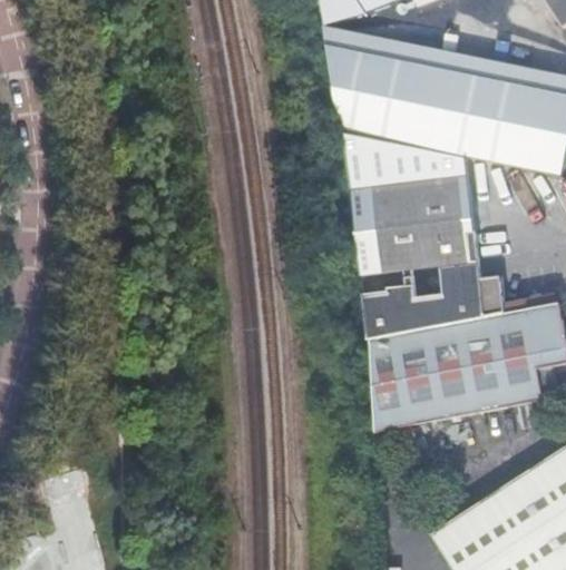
[(327,0),(315,0),(320,22),(330,21),(327,0)]
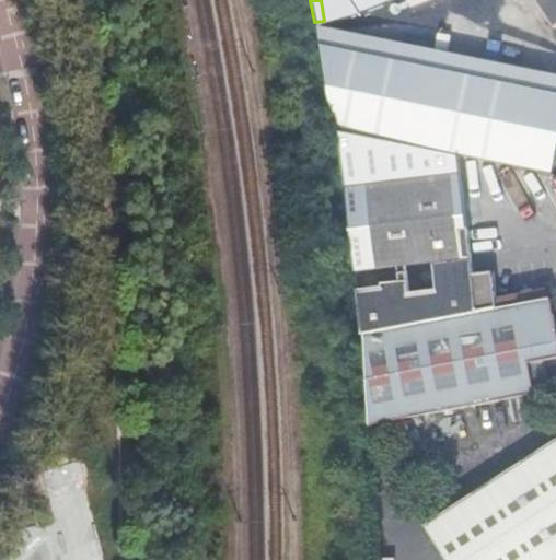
[(555,0),(532,0),(552,30),(555,26),(555,0)]
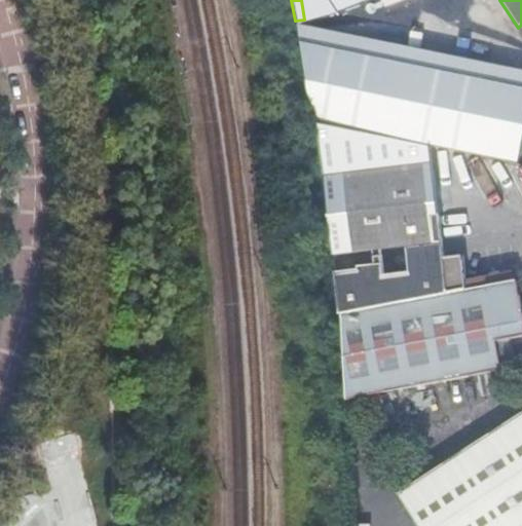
[(521,69),(295,23),(299,40),(521,86),(521,69)]
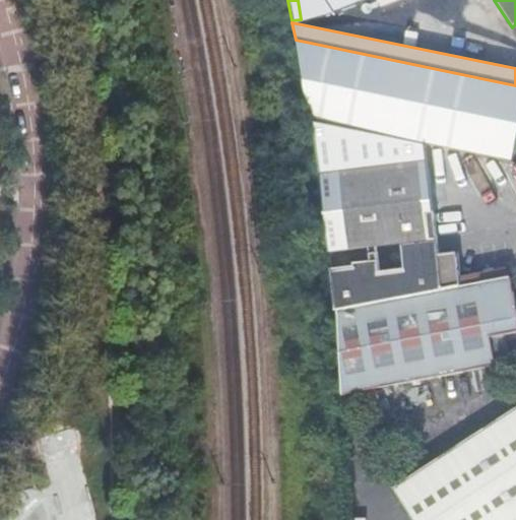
[(515,133),(515,85),(296,40),(309,121),(510,161),(515,133)]
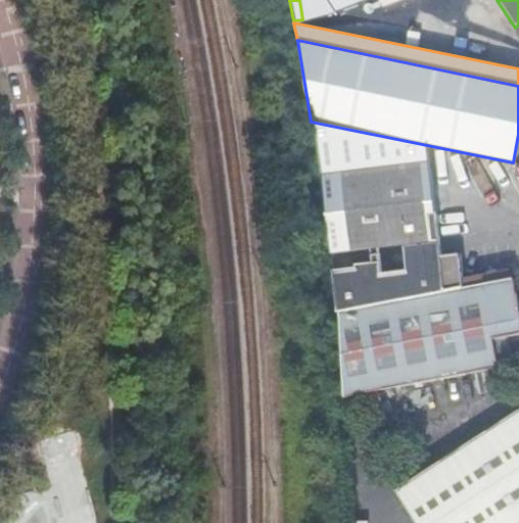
[(367,248),(368,264),(352,265),(352,268),(331,270),(336,313),(461,288),(457,254),(439,256),(434,212),(426,214),(420,163),(337,173),(345,251),(367,248)]
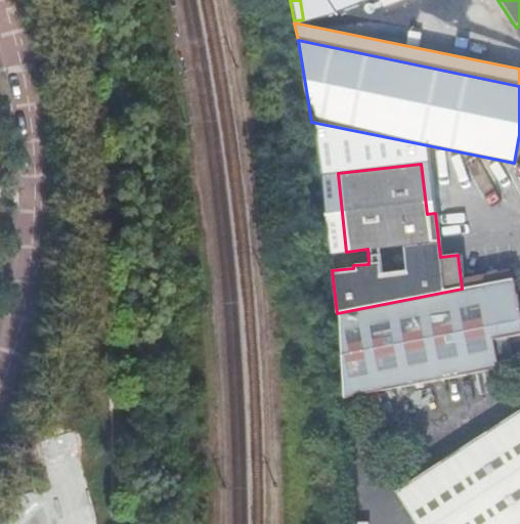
[(462,289),(337,313),(342,399),(497,368),(492,341),(508,338),(519,335),(519,318),(513,279),(462,289)]
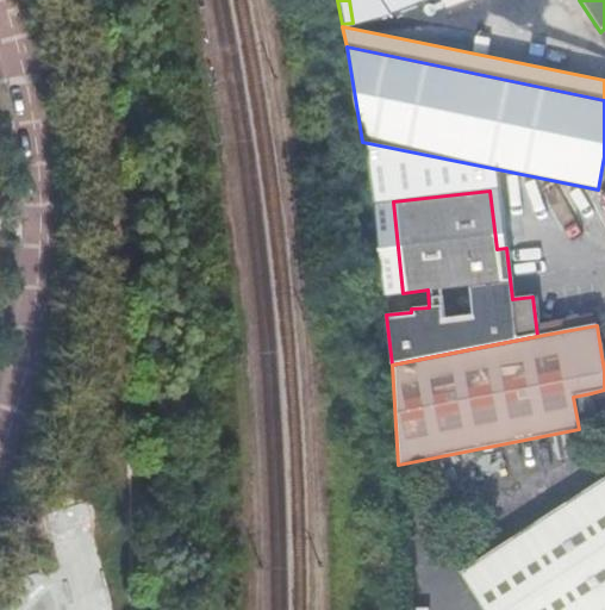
[(573,397),(579,429),(597,425),(591,393),(573,397)]
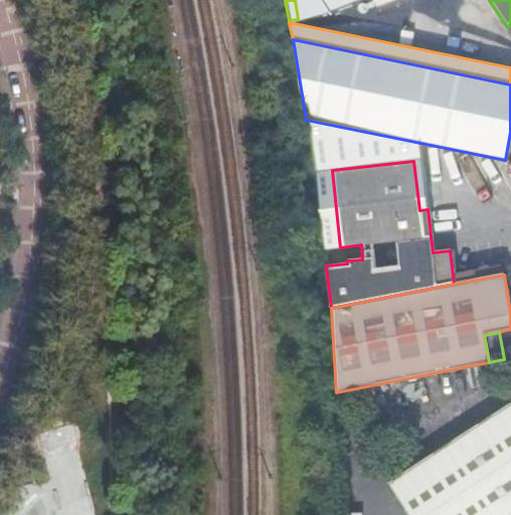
[(406,514),(510,514),(510,402),(386,484),(406,514)]
